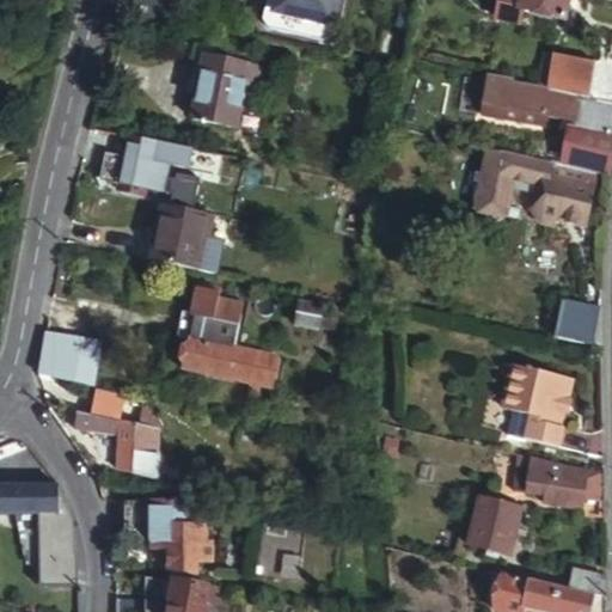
[(279,0),(276,12),(320,22),(324,0),(279,0)]
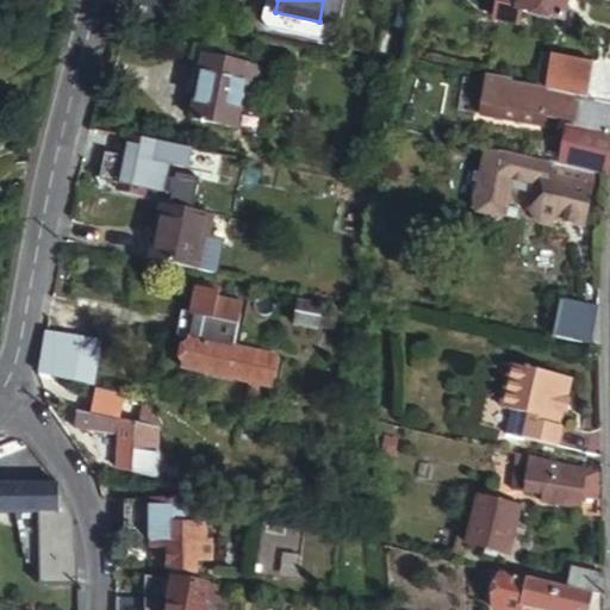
[(520,0),(517,12),(560,22),(565,0),(520,0)]
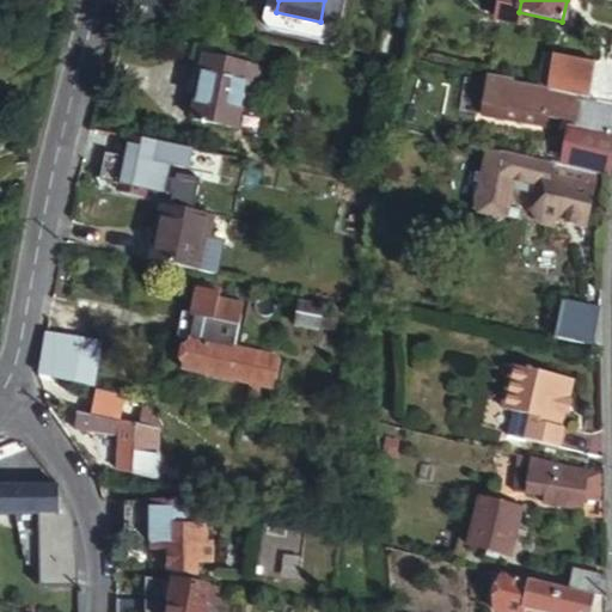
[(320,22),(276,12),(273,30),(317,40),(320,22)]
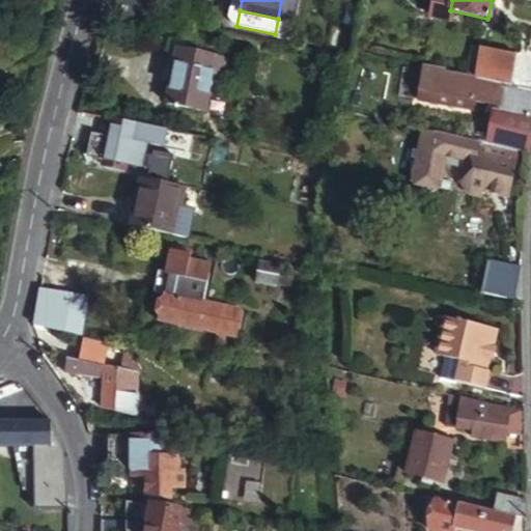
[(182,45),(195,48),(197,38),(175,33),(172,49),(180,51),(182,45)]
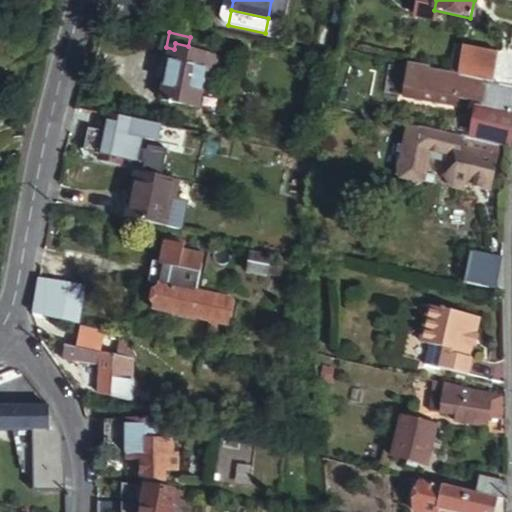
[(174,49),(169,73),(164,95),(200,104),(208,70),(216,72),(221,53),(188,46),(175,43),(174,49)]
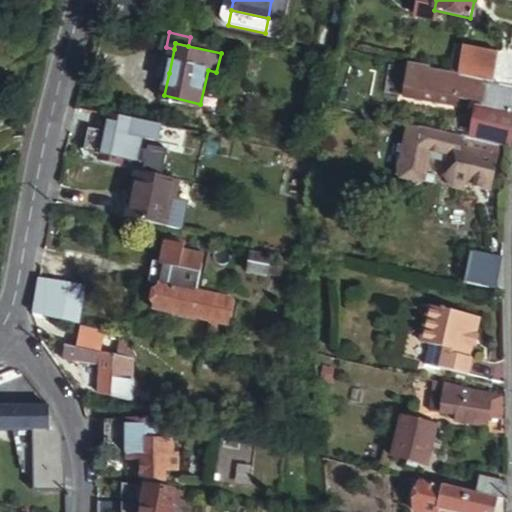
[(463,46),(455,76),(463,78),(470,48),(463,46)]
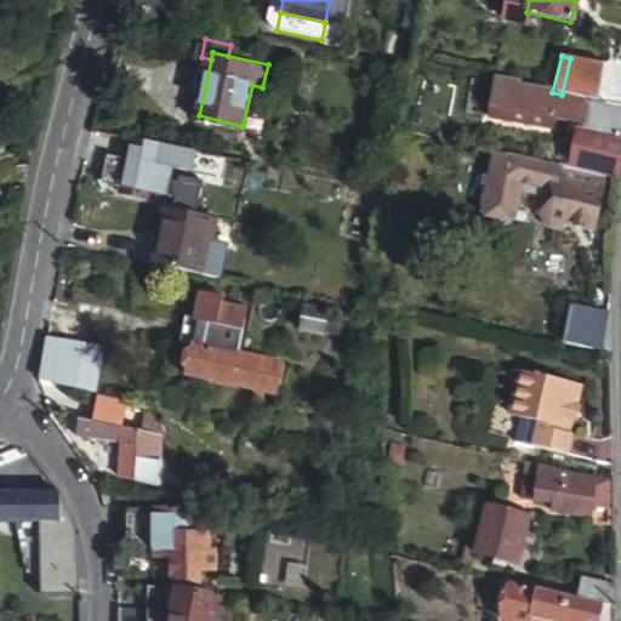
[(194,86),(205,89),(211,60),(201,57),(194,86)]
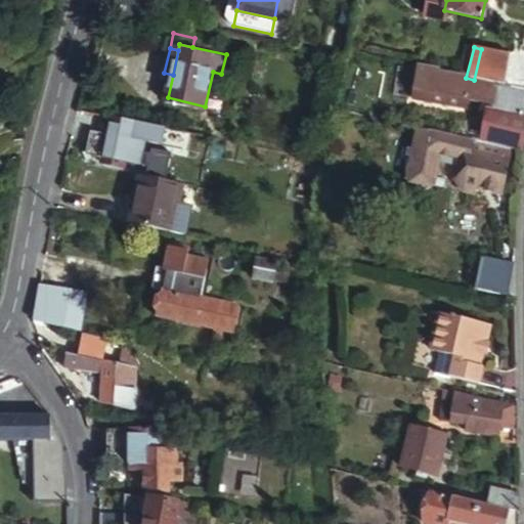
[(474,80),(508,89),(515,58),(481,49),(474,80)]
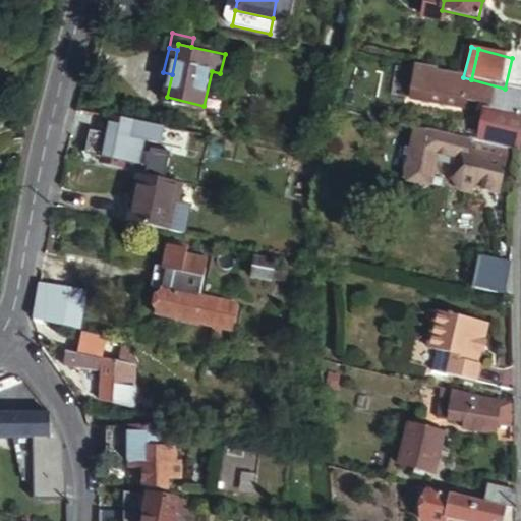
[(446,73),(427,69),(425,75),(444,78),(446,73)]
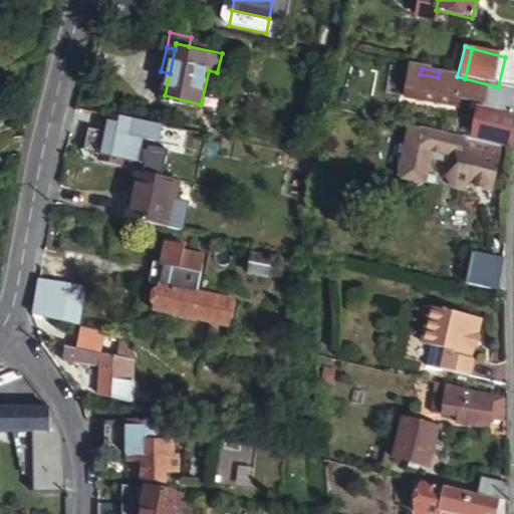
[(457,76),(440,72),(438,77),(467,85),(465,96),(463,102),(463,105),(513,117),(513,90),(498,87),(465,78),(457,76)]
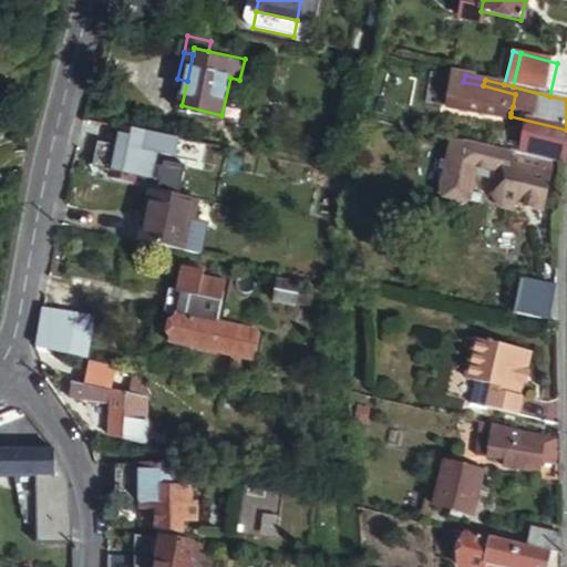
[(483,85),(463,82),(459,100),(511,113),(513,106),(515,94),(483,85)]
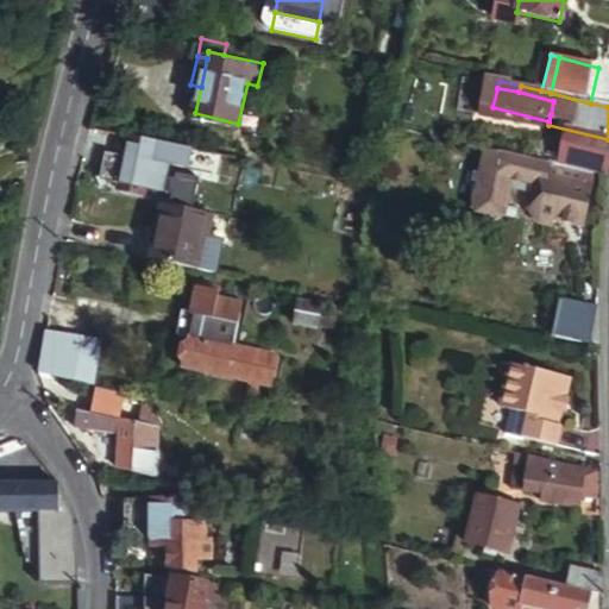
[(202,150),(138,136),(126,193),(151,199),(157,169),(171,173),(175,158),(200,164),(202,150)]
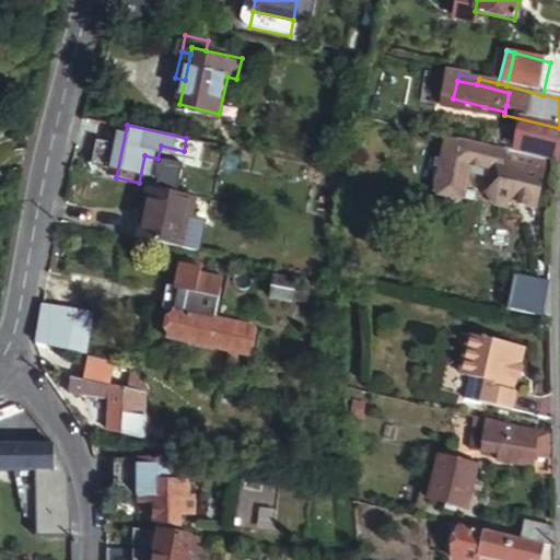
[(537,209),(549,162),(448,138),(435,193),(466,200),(473,173),(491,177),(488,194),(496,206),(509,209),(511,203),(537,209)]
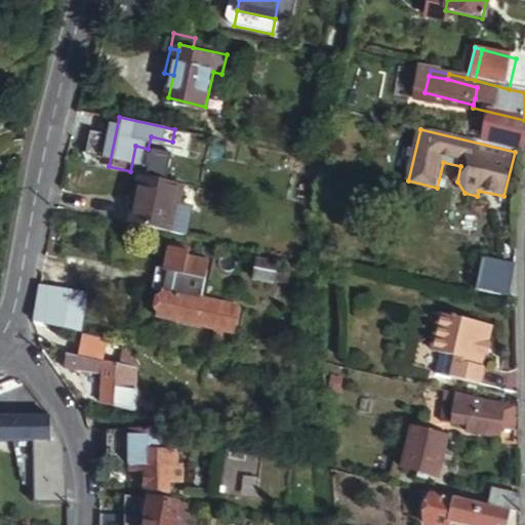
[(155,180),(175,185),(182,157),(162,152),(155,180)]
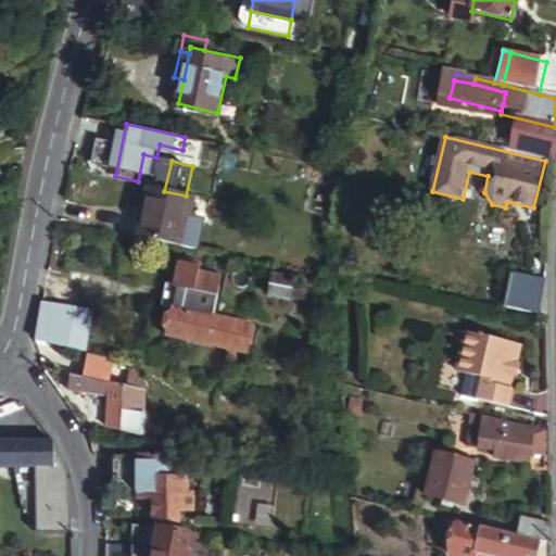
[(177,247),(188,197),(186,196),(164,191),(144,187),(135,237),(177,247)]
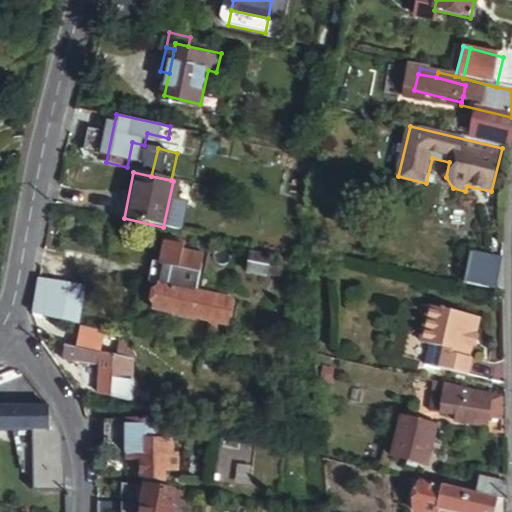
[(164,238),(159,262),(156,276),(158,276),(156,284),(155,284),(150,309),(208,322),(206,328),(215,330),(216,323),(225,325),(230,300),(193,292),(201,255),(180,251),(182,242),(164,238)]
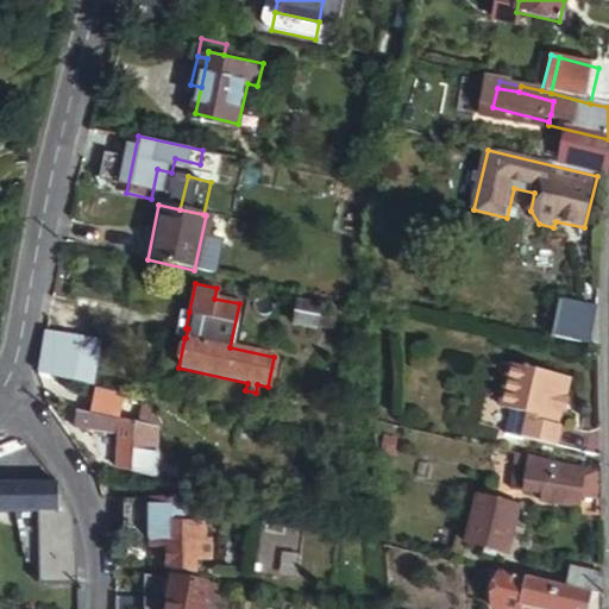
[(591,346),(600,308),(562,300),(552,337),(591,346)]
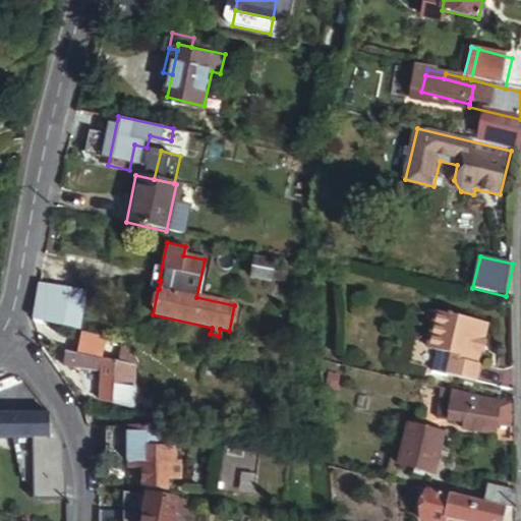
[(278,262),(256,257),(252,278),(273,283),(274,279),(286,281),(288,271),(276,267),(278,262)]
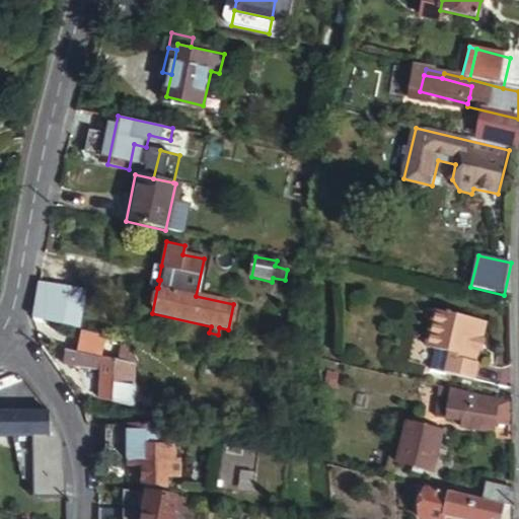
[(158,280),(161,266),(151,264),(146,286),(157,288),(158,288),(160,280),(158,280)]
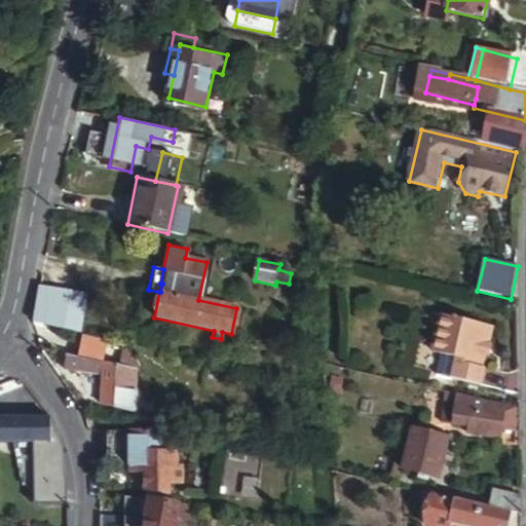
[(84,312),(36,302),(33,322),(80,332),(84,312)]
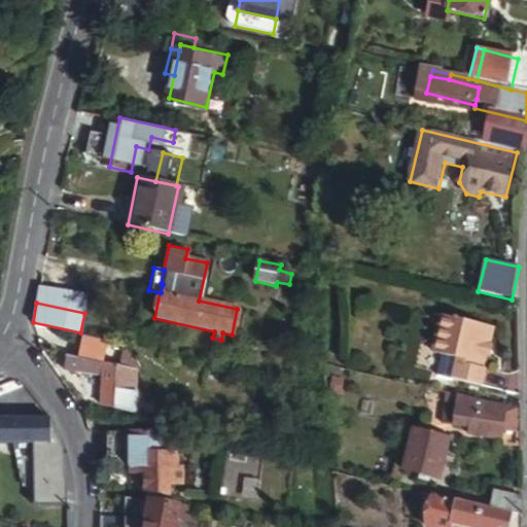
[(476,351),(489,353),(495,328),(438,314),(432,342),(476,351)]
